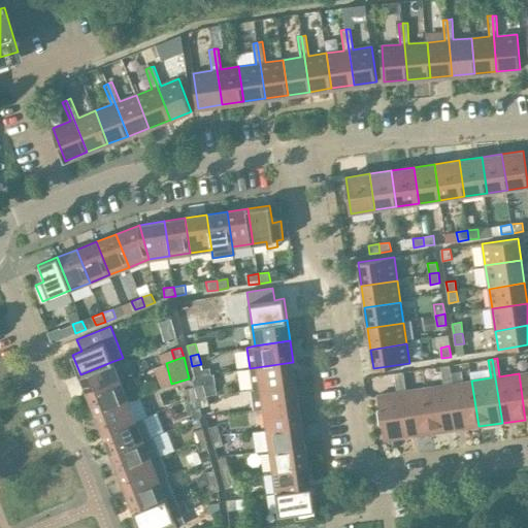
[(88,394),(121,381),(113,361),(80,374),(88,394)]
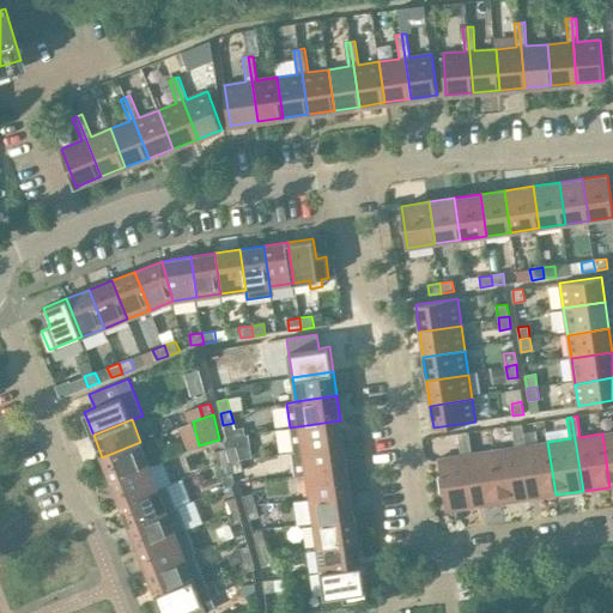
[(344,444),(340,420),(290,428),(293,451),(344,444)]
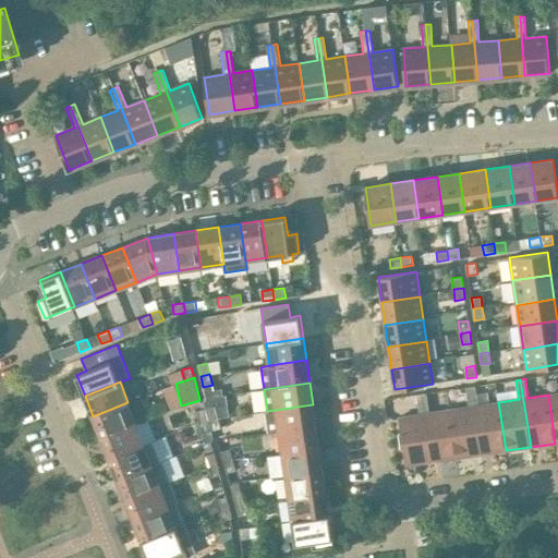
[(506,450),(498,402),(478,405),(476,386),(471,387),(481,455),(506,450)]
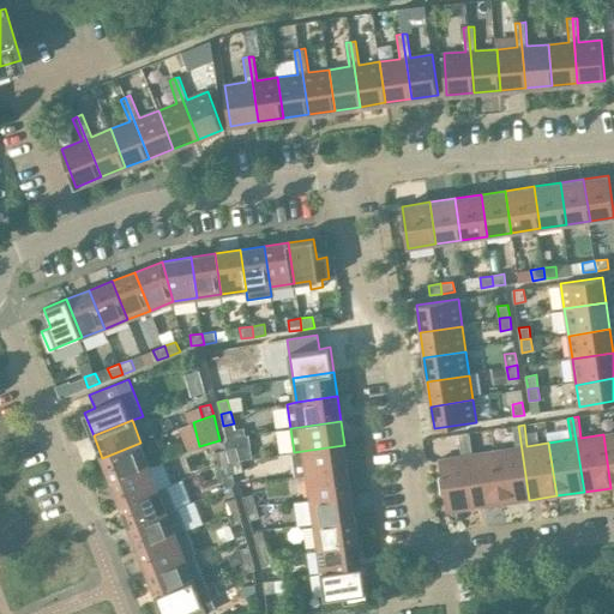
[(529,500),(518,426),(513,426),(517,447),(494,451),(503,504),(529,500)]
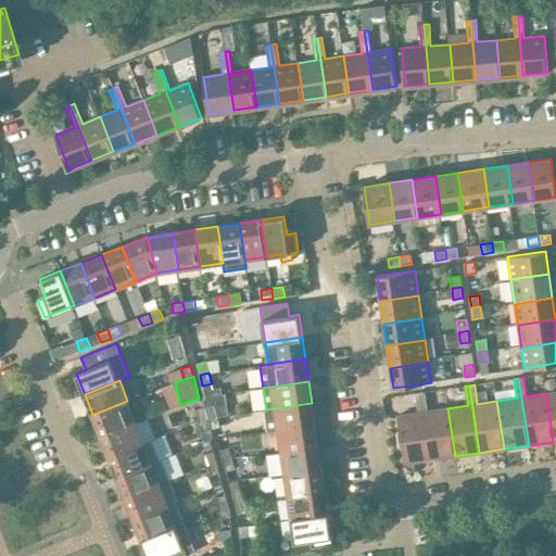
[(455,456),(447,408),(428,412),(426,392),(420,393),(430,459),(455,456)]
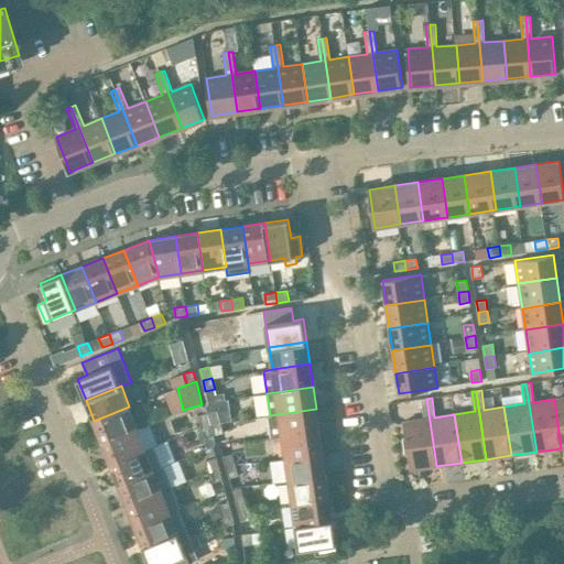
[(563,447),(563,398),(554,399),(561,448),(563,447)]
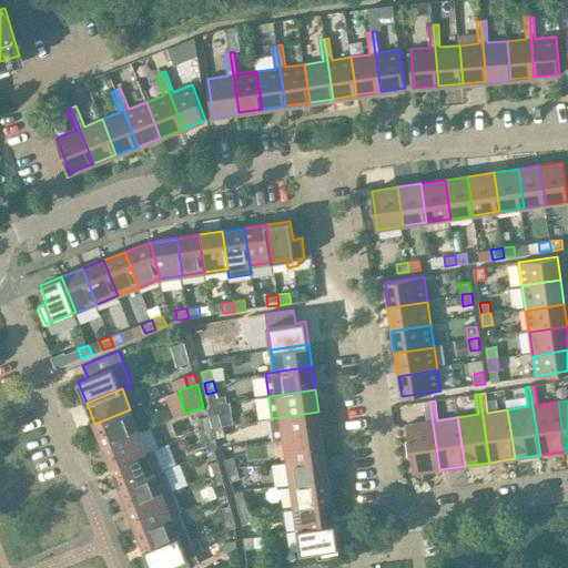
[(439,469),(429,402),(425,402),(427,422),(406,425),(408,442),(406,442),(408,457),(412,457),(414,474),(439,469)]
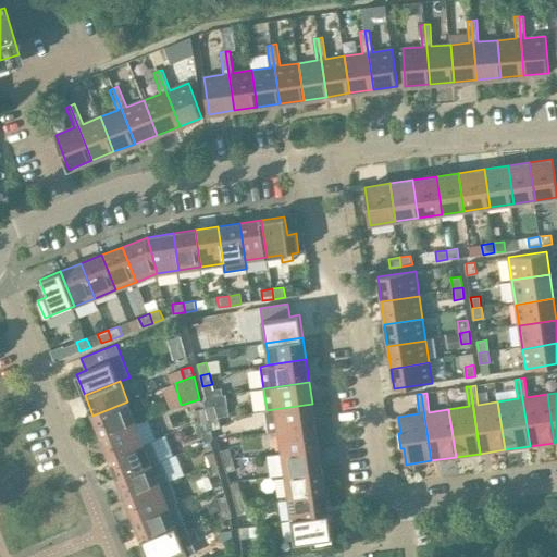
[(136,422),(127,401),(93,416),(101,436),(136,422)]
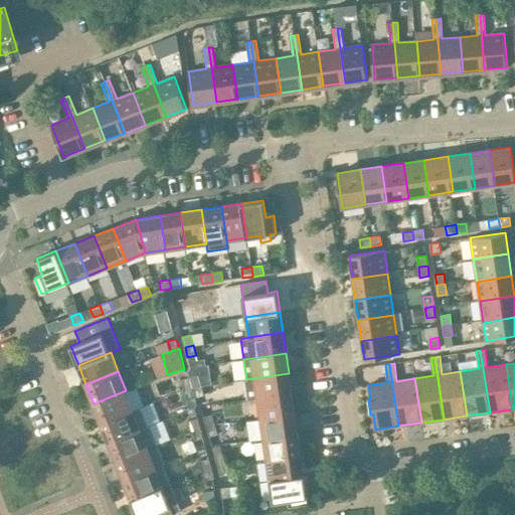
[(289,373),(246,379),(243,380),(247,400),(258,399),(292,394),(289,373)]
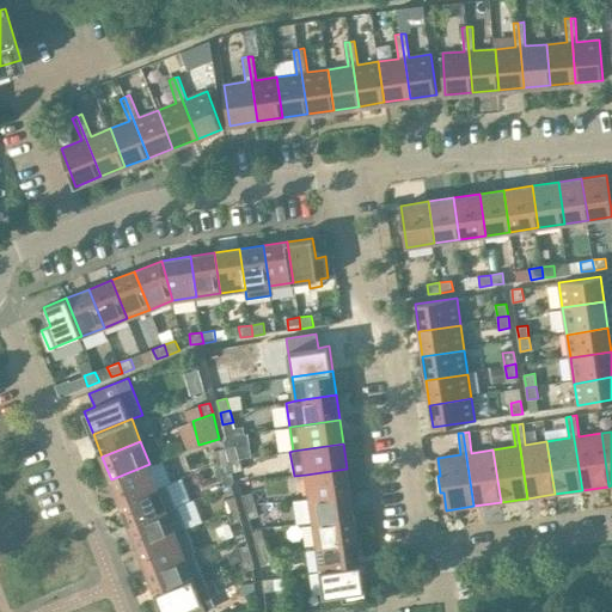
[(236,446),(226,450),(228,460),(239,457),(236,446)]
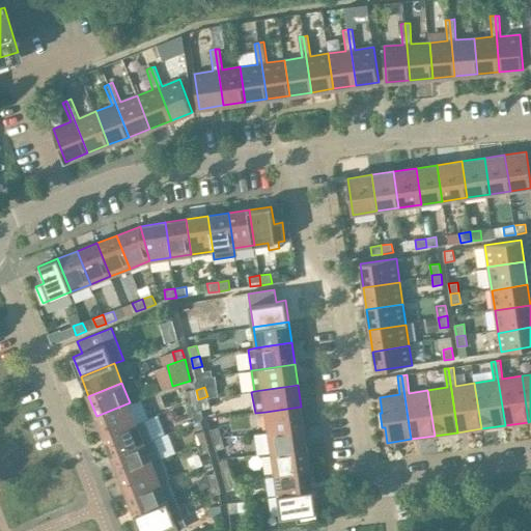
[(198,399),(196,390),(187,392),(190,401),(198,399)]
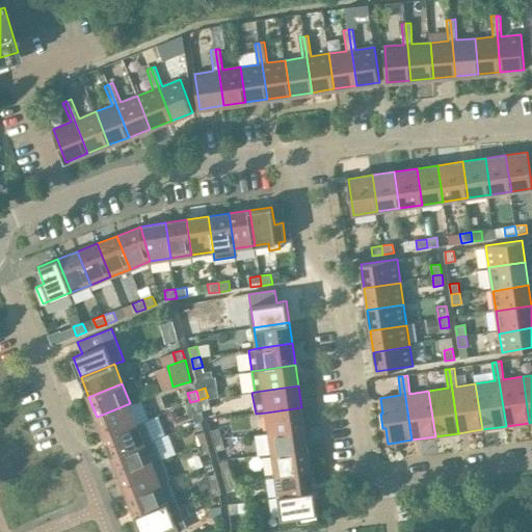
[(211,407),(208,397),(198,400),(202,410),(211,407)]
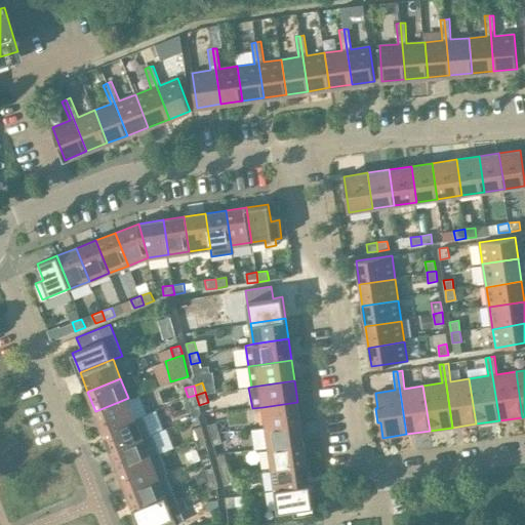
[(199,405),(196,395),(188,397),(191,407),(199,405)]
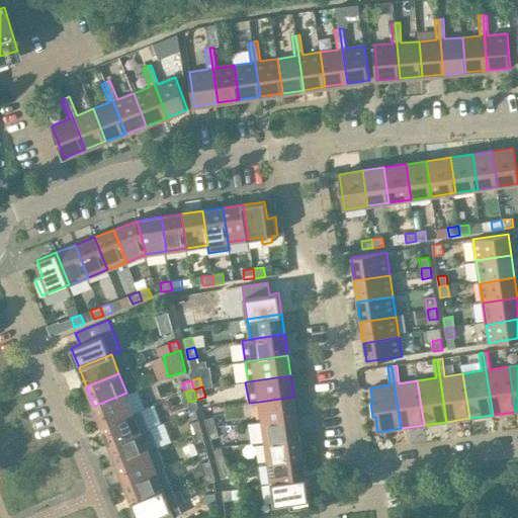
[(134,413),(126,393),(94,406),(101,425),(134,413)]
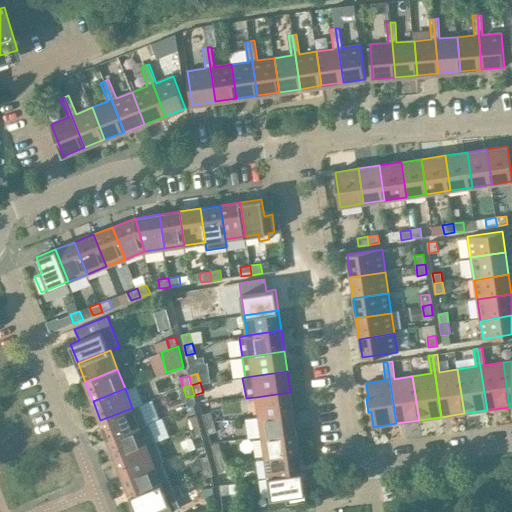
[(293,412),(290,392),(256,397),(259,417),(293,412)]
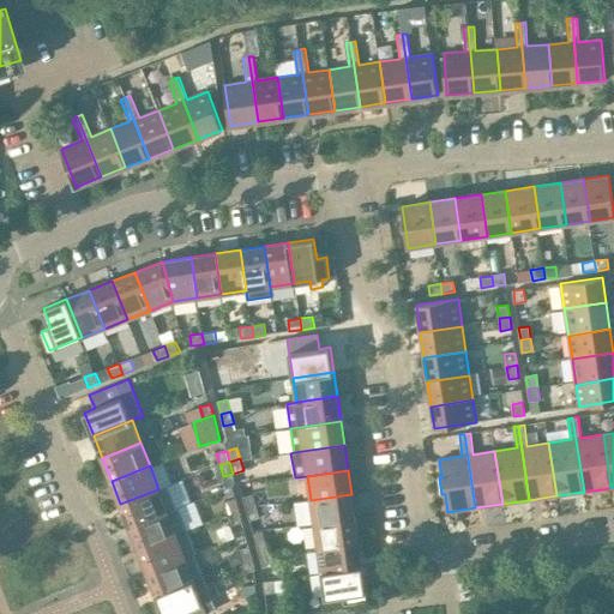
[(130,527),(178,507),(168,485),(158,489),(120,504),(130,527)]
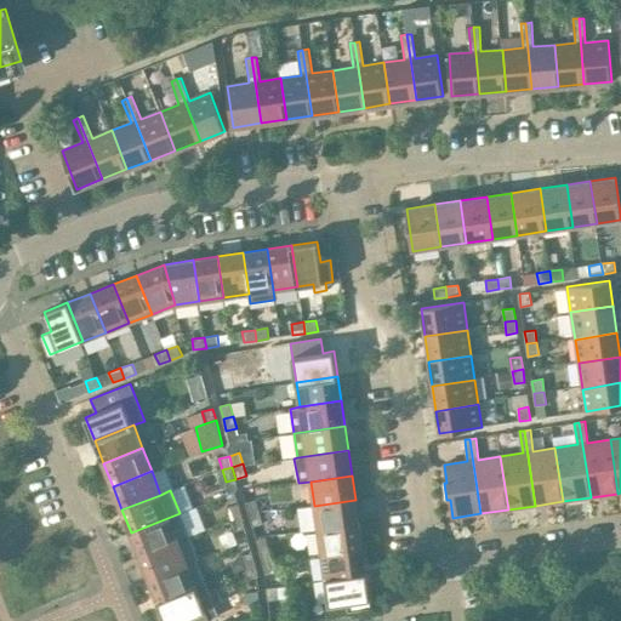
[(256,500),(246,502),(249,514),(260,512),(256,500)]
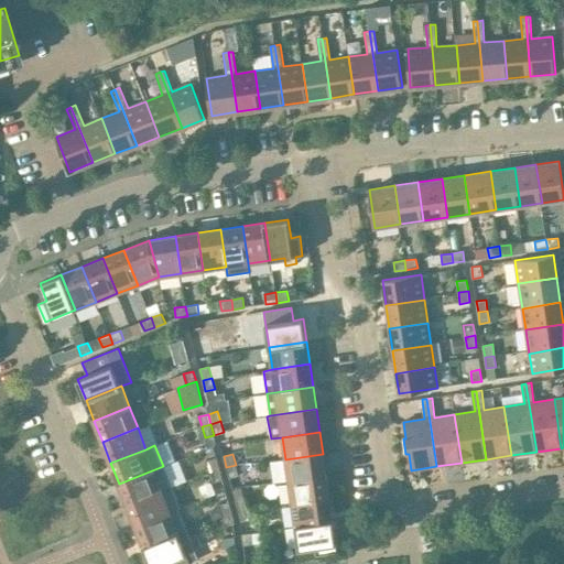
[(326,476),(323,454),(285,459),(289,481),(326,476)]
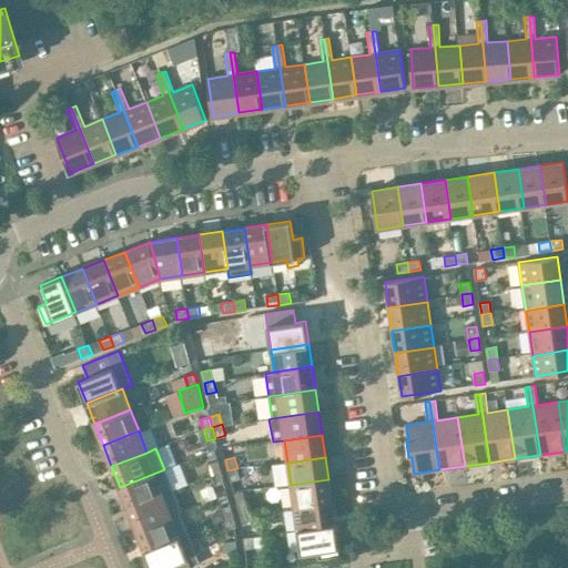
[(222,473),(219,462),(209,464),(212,475),(222,473)]
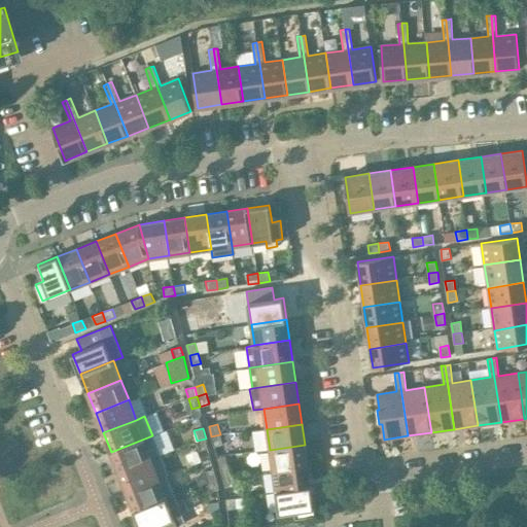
[(223,445),(220,434),(211,436),(214,447),(223,445)]
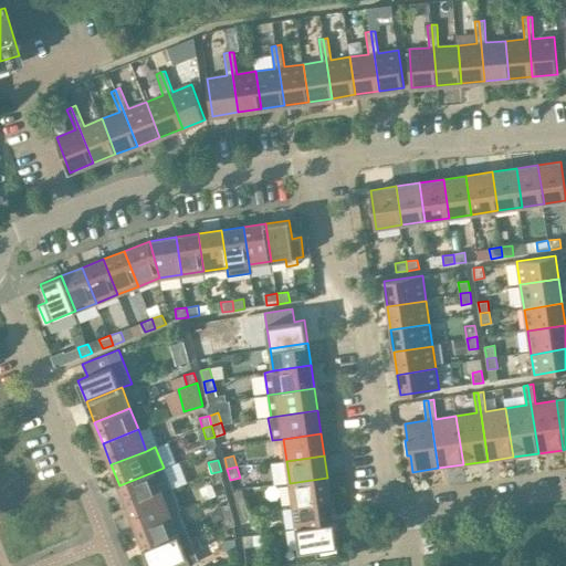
[(165,468),(164,468),(119,485),(127,506),(173,489),(165,468)]
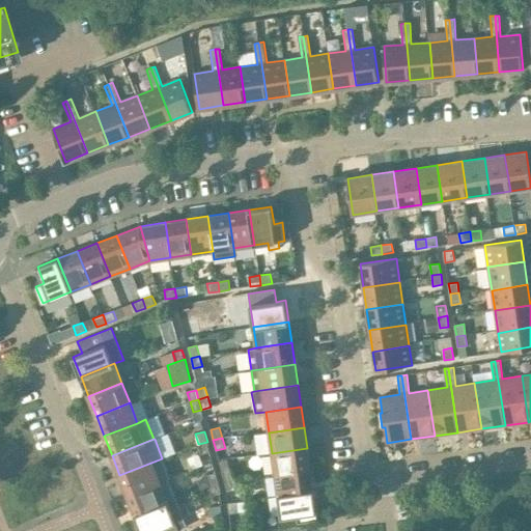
[(210,451),(207,442),(198,444),(201,454),(210,451)]
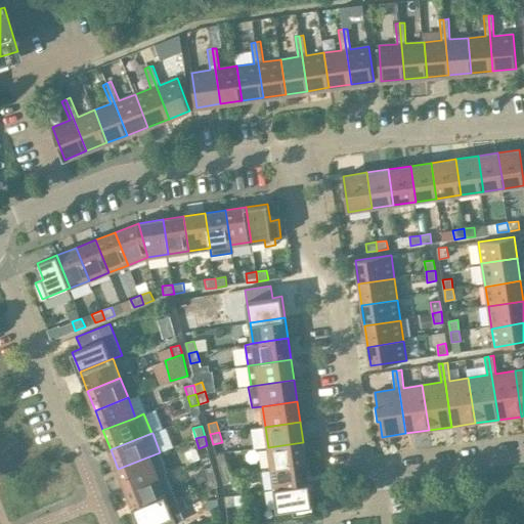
[(306,463),(303,442),(268,447),(271,468),(306,463)]
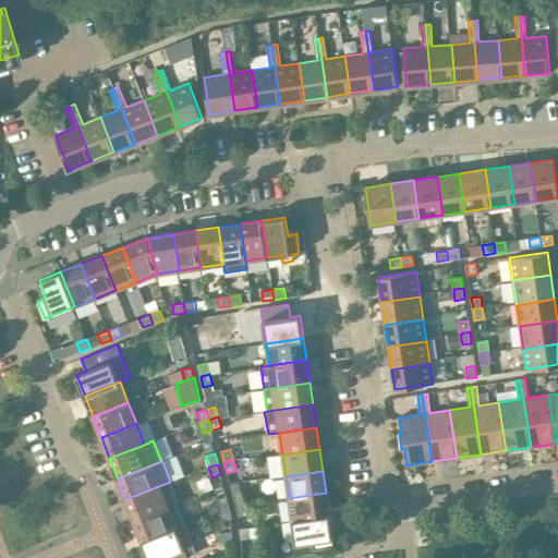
[(134,520),(178,502),(179,502),(170,482),(125,499),(134,520)]
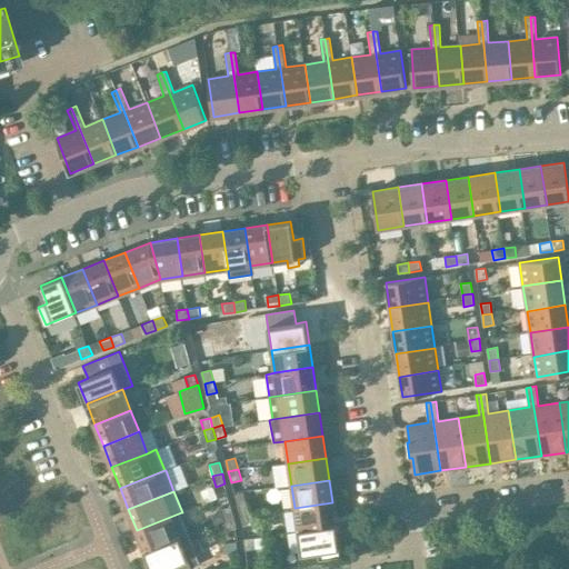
[(250,501),(238,505),(240,516),(249,512),(250,515),(253,515),(250,501)]
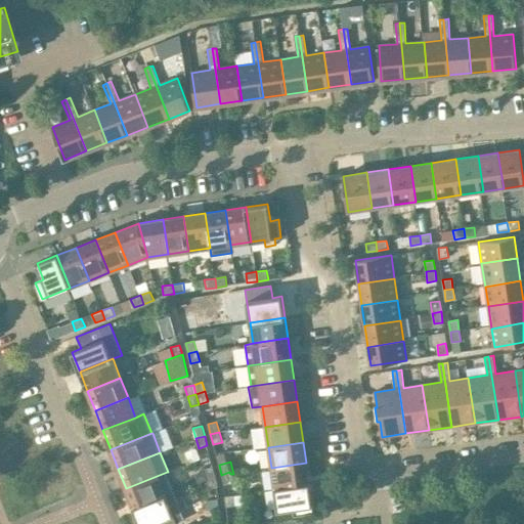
[(309,483),(306,463),(271,468),(274,488),(309,483)]
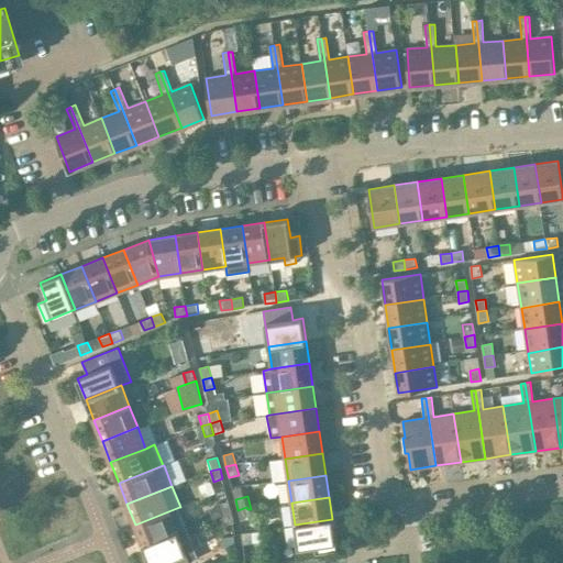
[(231,511),(229,501),(216,505),(219,516),(231,511)]
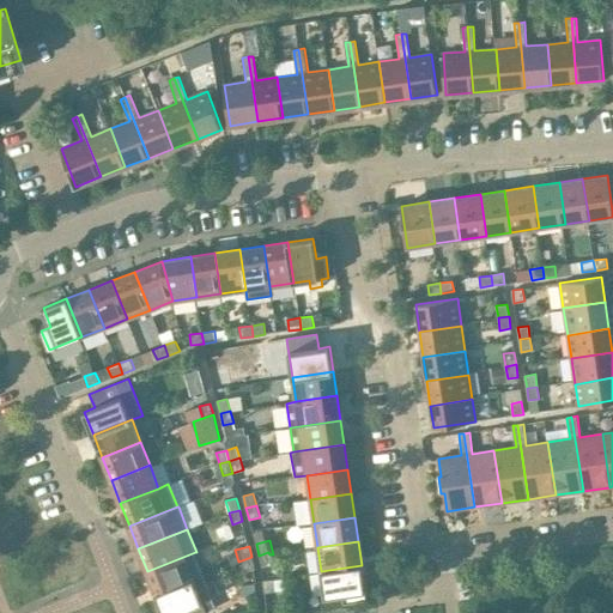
[(204,575),(195,552),(147,571),(156,594),(204,575)]
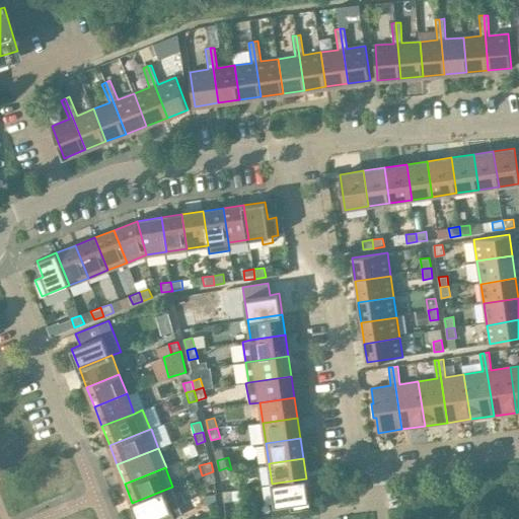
[(234,476),(231,469),(228,469),(227,467),(219,470),(222,480),(234,476)]
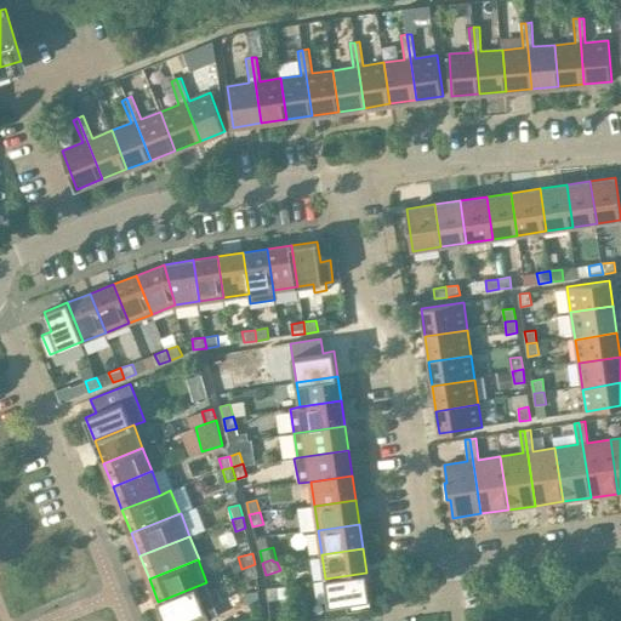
[(258,576),(255,564),(241,569),(245,580),(258,576)]
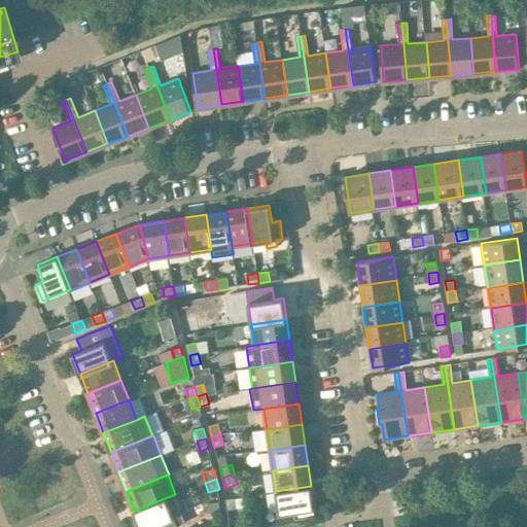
[(316,516),(311,486),(276,491),(279,514),(294,512),(295,519),(316,516)]
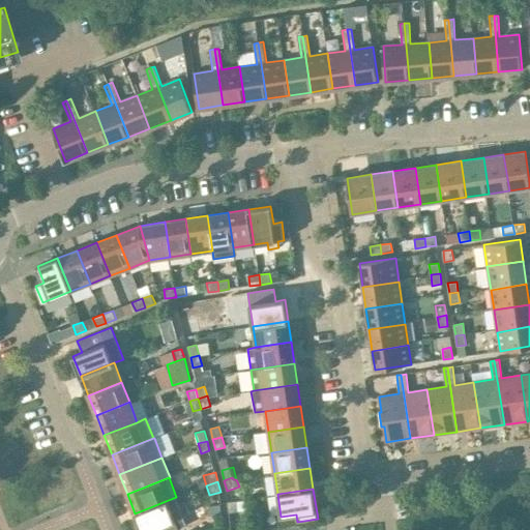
[(176,529),(187,526),(176,497),(135,513),(141,529),(153,529),(159,528),(159,529),(176,529)]
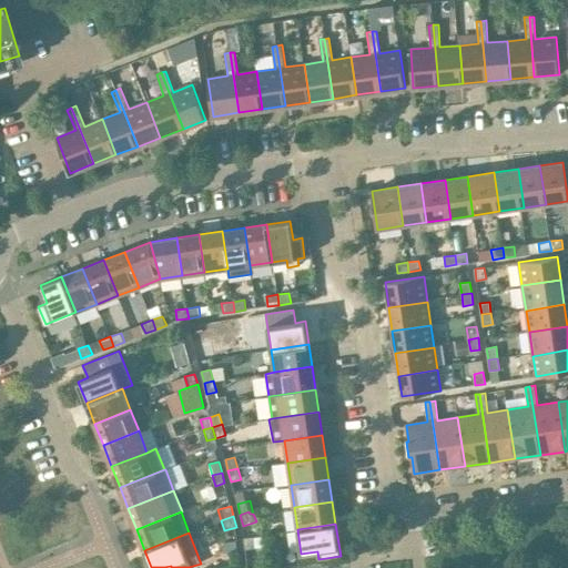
[(255,536),(243,538),(245,549),(256,548),(255,536)]
